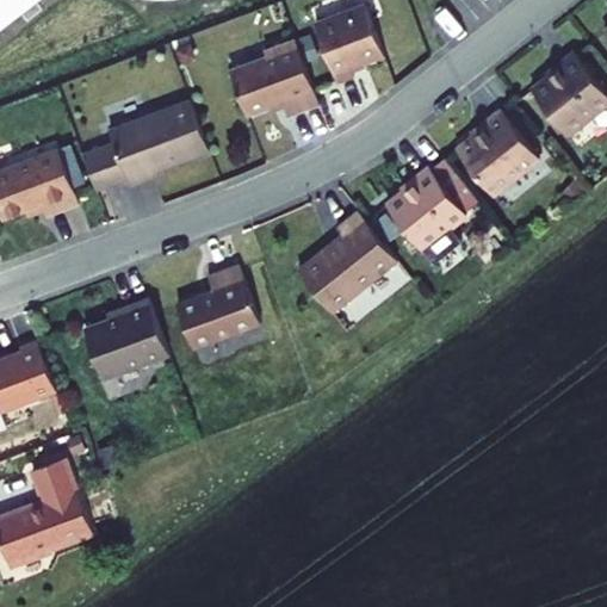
[(0,26),(33,0),(138,0),(147,1),(171,2),(179,0),(0,0),(0,26)]
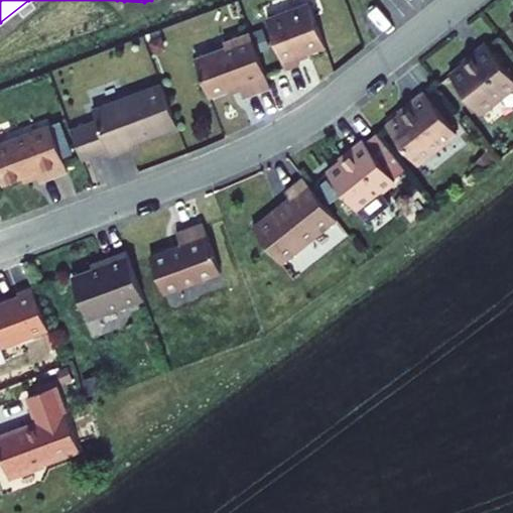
[(323,48),(306,6),(264,21),(283,72),(297,66),(295,59),(323,48)]
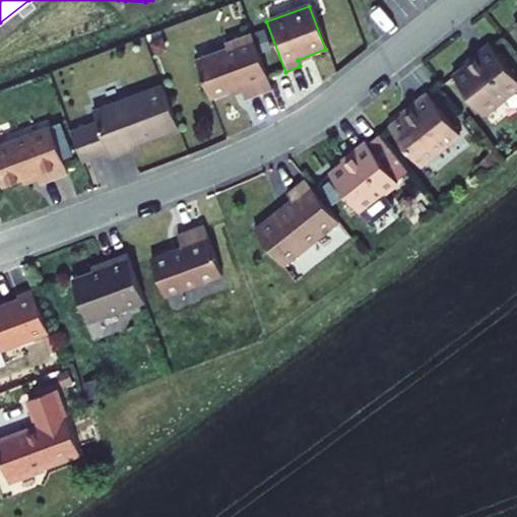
[(194,62),(208,100),(225,93),(238,88),(240,93),(243,101),(270,90),(250,36),(223,46),(225,50),(221,52),(194,62)]
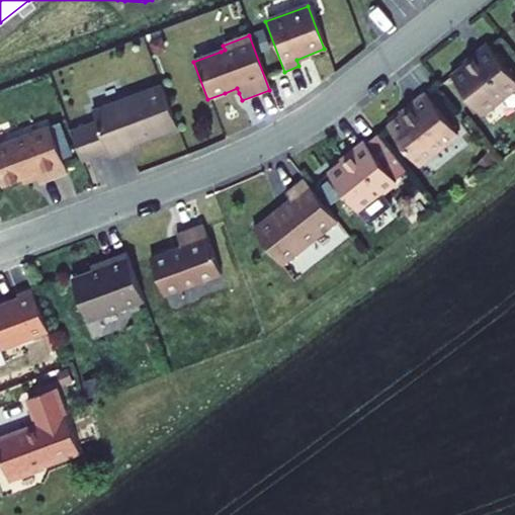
[(473,60),(449,78),(457,88),(477,112),(480,115),(514,87),(514,83),(485,45),(469,56),(473,60)]
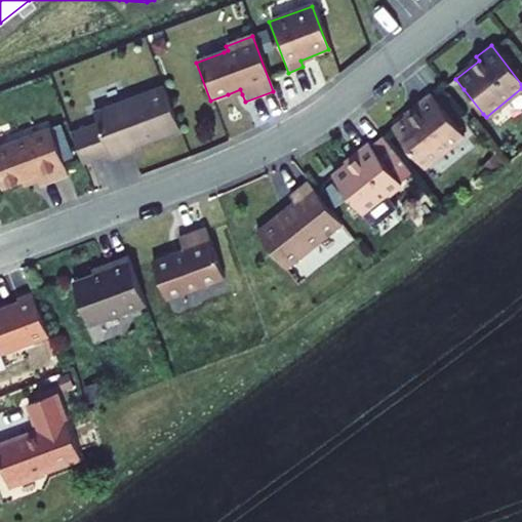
[(302,65),(313,61),(312,56),(300,61),(302,65)]
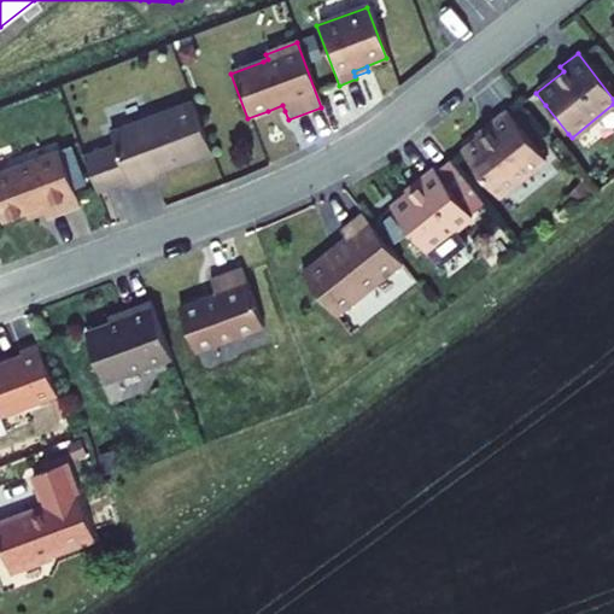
[(563,71),(560,66),(549,76),(553,81),(563,71)]
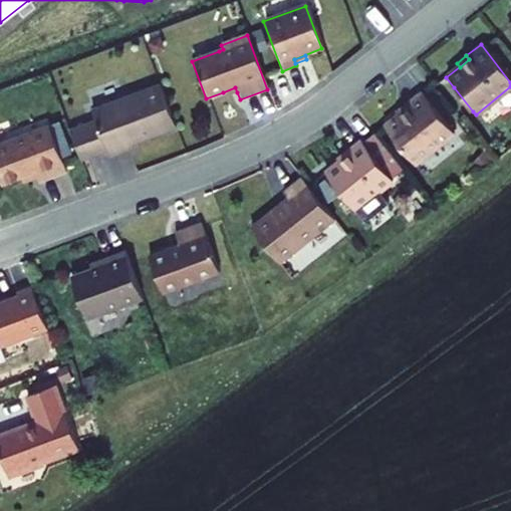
[(159,87),(90,112),(94,123),(68,134),(79,162),(105,152),(107,158),(128,150),(126,147),(175,129),(159,87)]
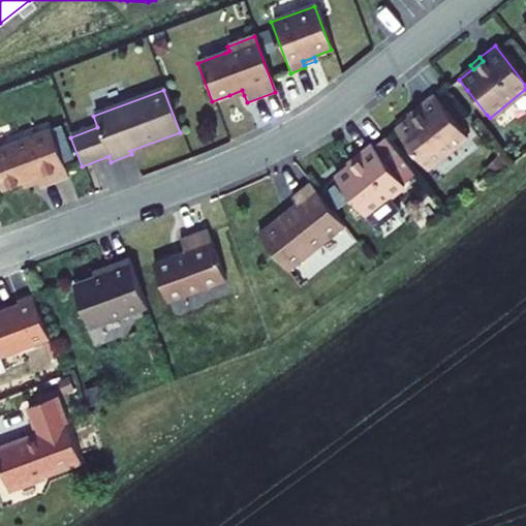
[(231,100),(244,95),(242,90),(229,95),(231,100)]
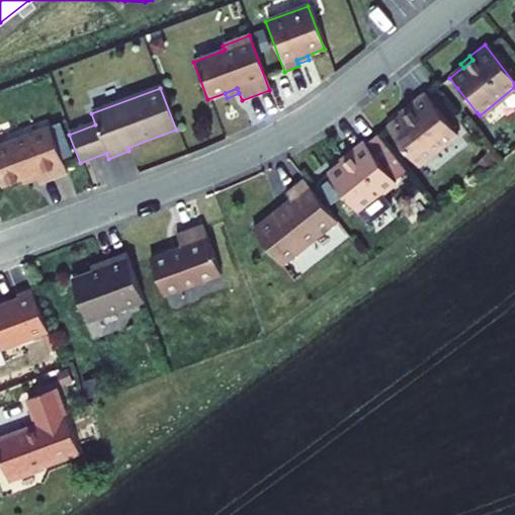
[(457,88),(452,92),(471,116),(477,112),(457,88)]
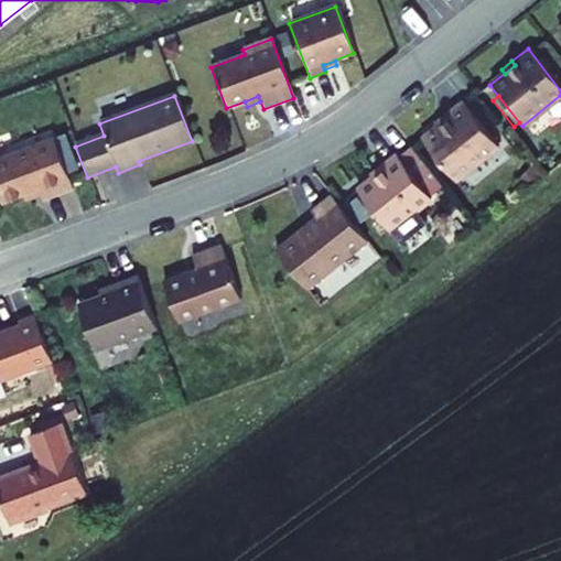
[(443,117),(446,121),(435,130),(421,141),(454,183),(497,149),(461,103),(443,117)]
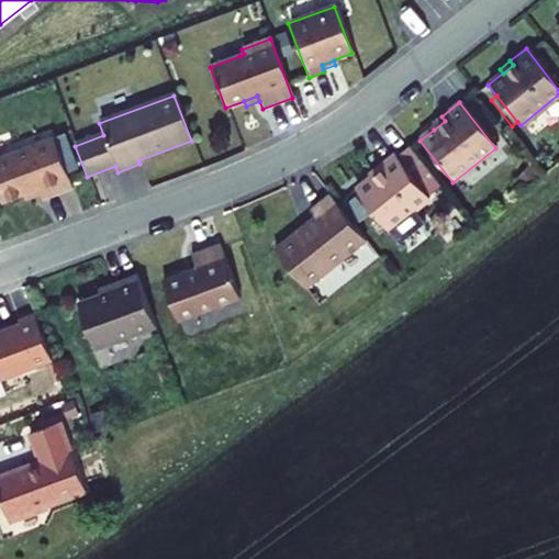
[(445,121),(442,116),(431,125),(434,130),(445,121)]
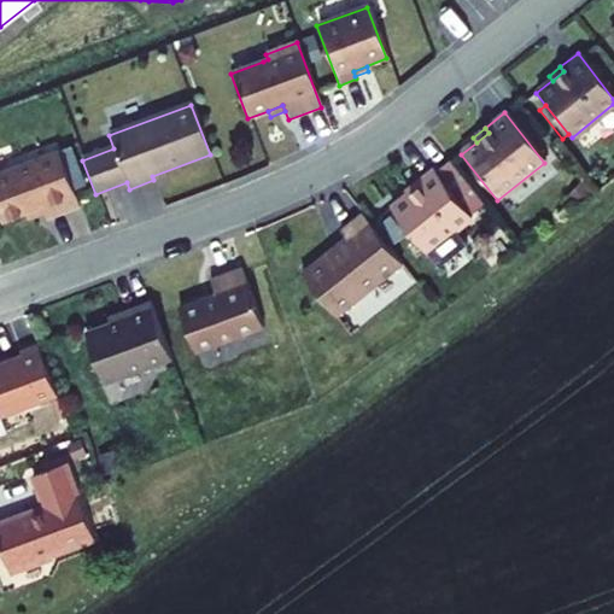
[(45,221),(79,209),(57,152),(0,173),(0,224),(24,216),(41,210),(44,216),(45,221)]
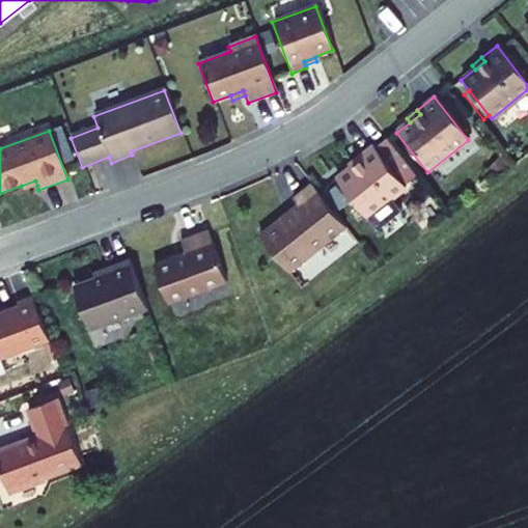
[(356,158),(359,162),(335,181),(376,231),(399,213),(390,200),(404,189),(401,186),(414,176),(386,141),(373,150),(370,146),(356,158)]
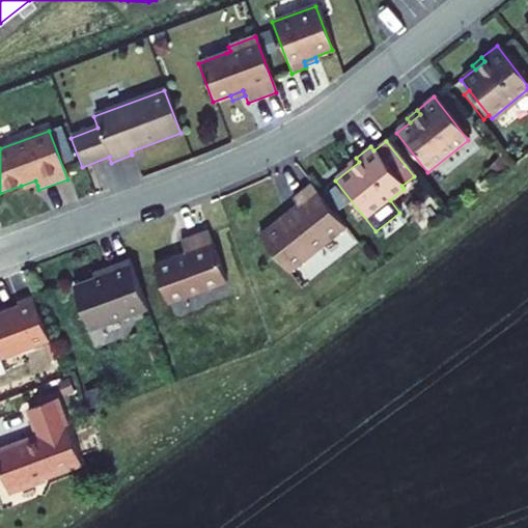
[(359,162),(356,158),(345,166),(349,169),(359,162)]
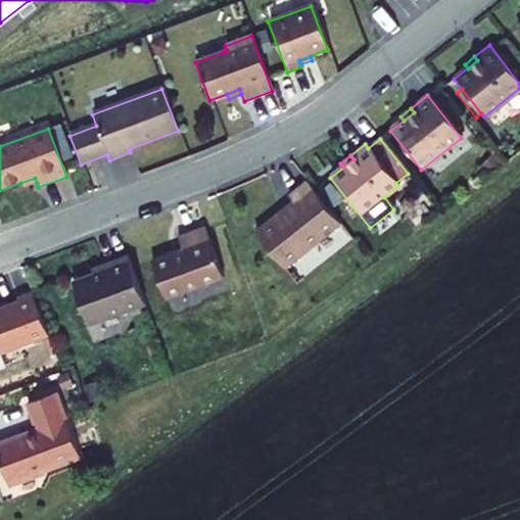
[(35,178),(20,183),(22,188),(37,183),(35,178)]
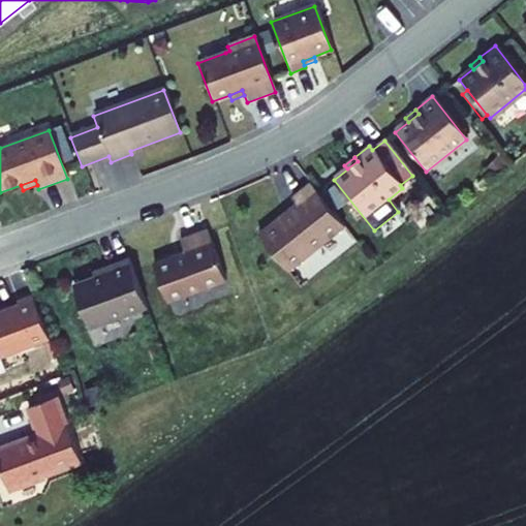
[(257,236),(286,273),(343,227),(309,185),(290,199),(296,206),(257,236)]
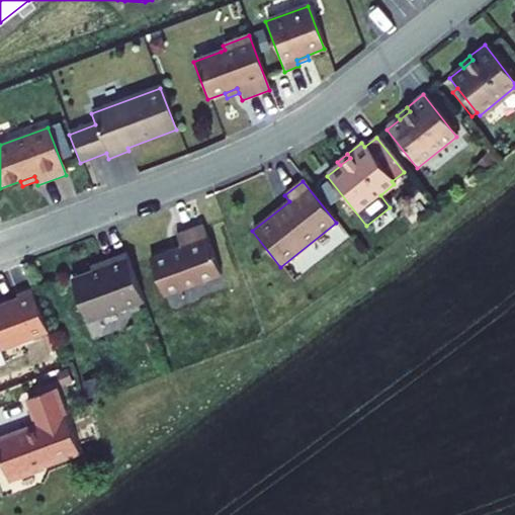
[(149,259),(163,297),(221,276),(201,227),(175,237),(179,248),(149,259)]
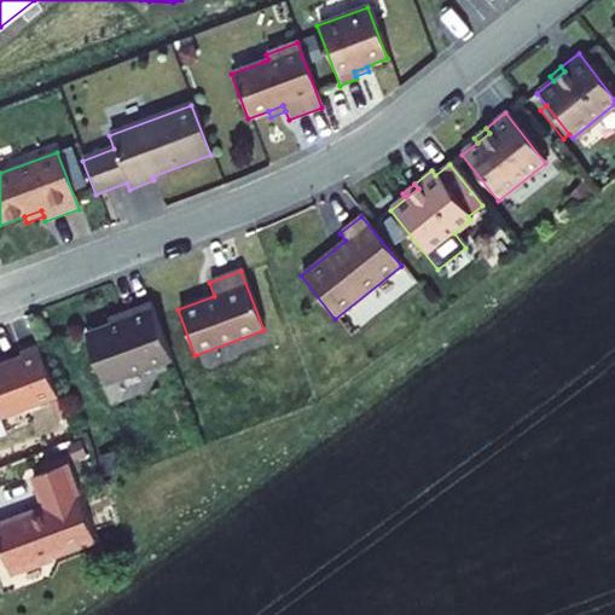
[(170,361),(150,305),(122,315),(123,320),(85,335),(104,386),(170,361)]
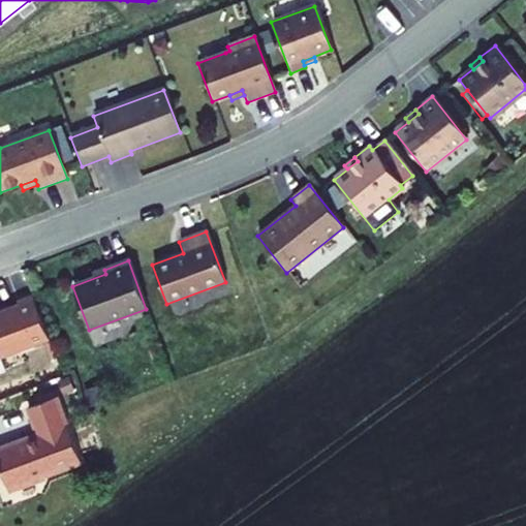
[(105,274),(104,270),(91,275),(92,279),(105,274)]
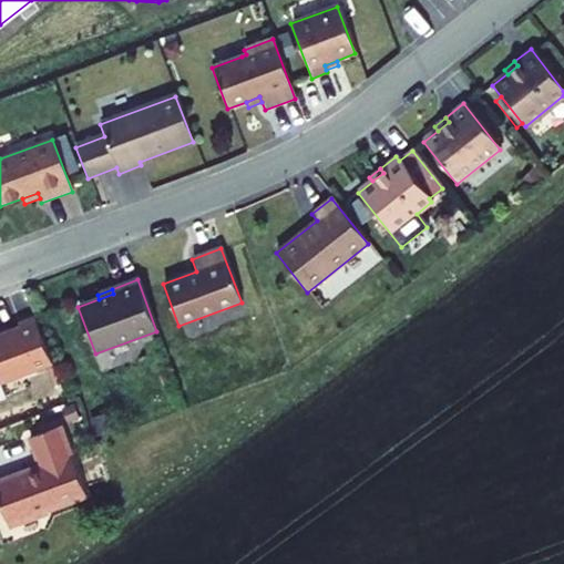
[(19,329),(0,336),(0,383),(51,365),(33,318),(17,325),(19,329)]
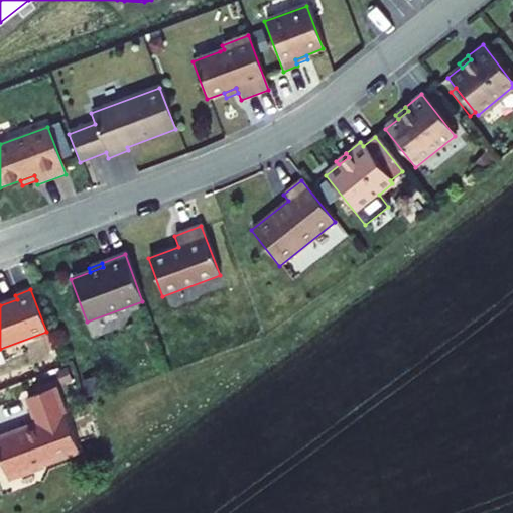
[(46,332),(40,334),(47,353),(53,351),(46,332)]
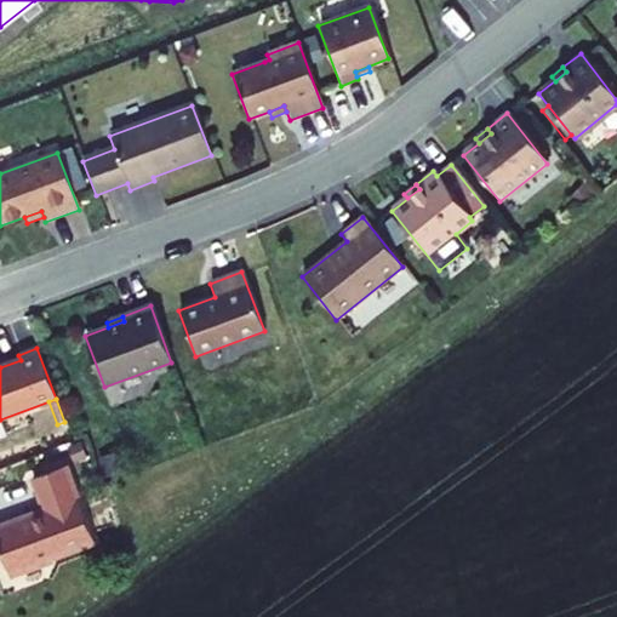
[(41,510),(0,526),(0,555),(9,578),(52,563),(51,560),(93,544),(64,467),(30,480),(41,510)]
